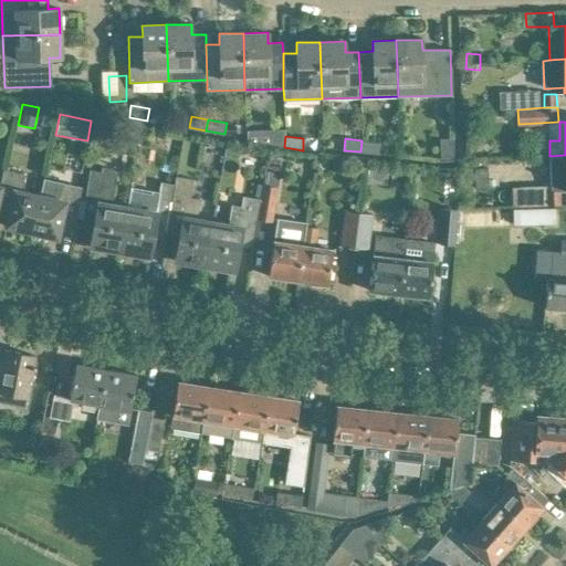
[(454,160),(454,138),(440,138),(441,159),(441,160),(454,160)]
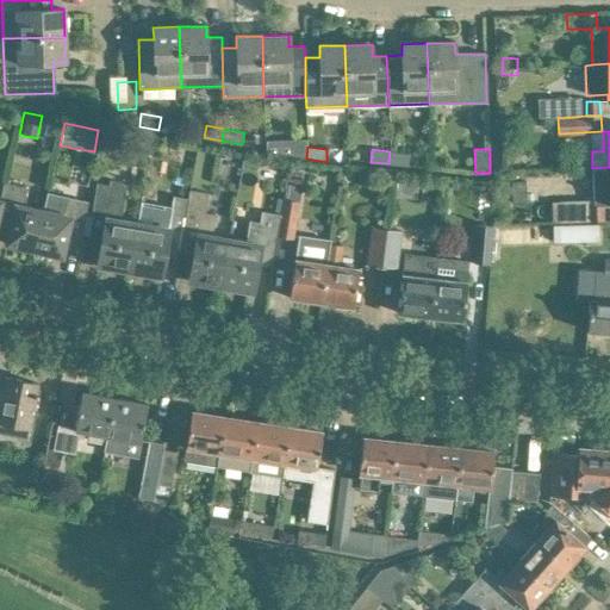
[(409,166),(410,154),(390,151),(388,163),(409,166)]
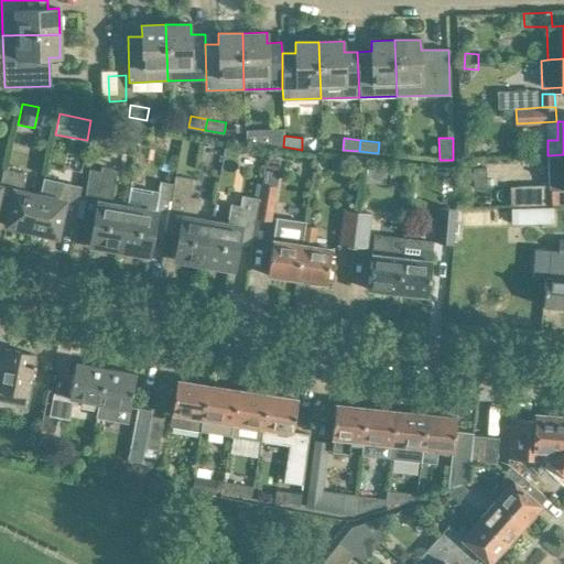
[(563,188),(563,154),(548,155),(549,185),(511,186),(511,205),(559,204),(557,190),(563,188)]
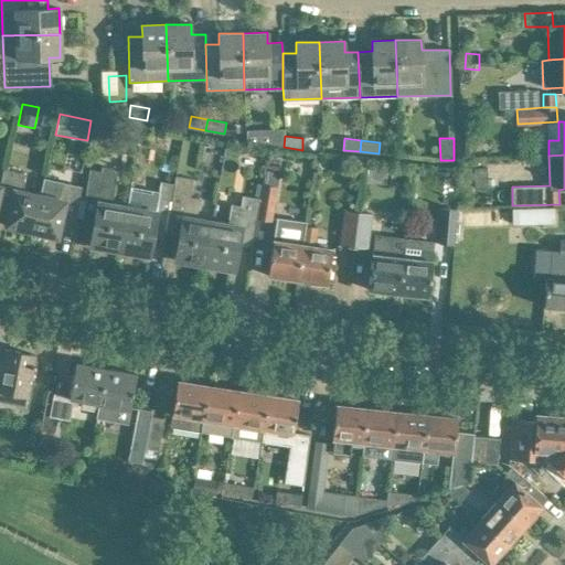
[(118,252),(127,204),(112,201),(116,177),(116,172),(114,169),(110,168),(102,167),(100,171),(89,169),(81,220),(94,222),(89,246),(118,252)]
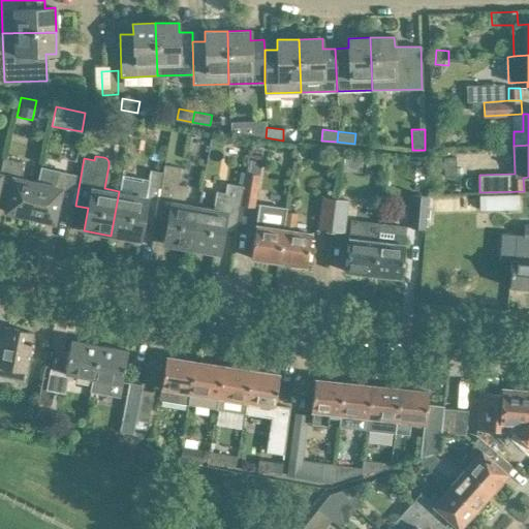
[(457,176),(457,156),(444,157),(444,176),(457,176)]
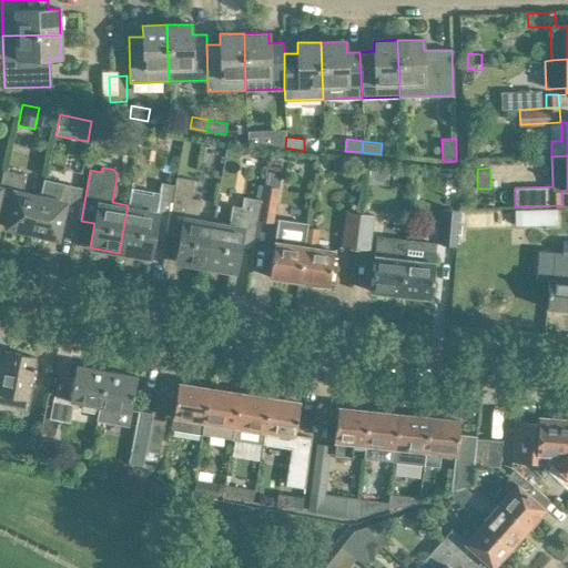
[(31,233),(41,193),(26,190),(24,174),(4,169),(1,184),(0,184),(0,185),(0,188),(0,189),(0,210),(9,212),(6,227),(31,233)]
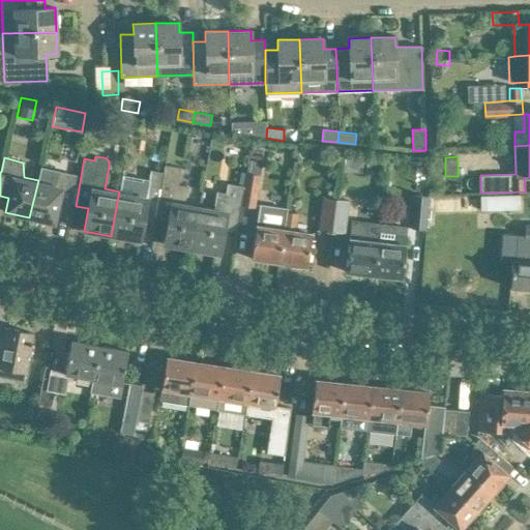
[(255,208),(260,175),(259,175),(261,162),(248,159),(243,186),(240,205),(255,208)]
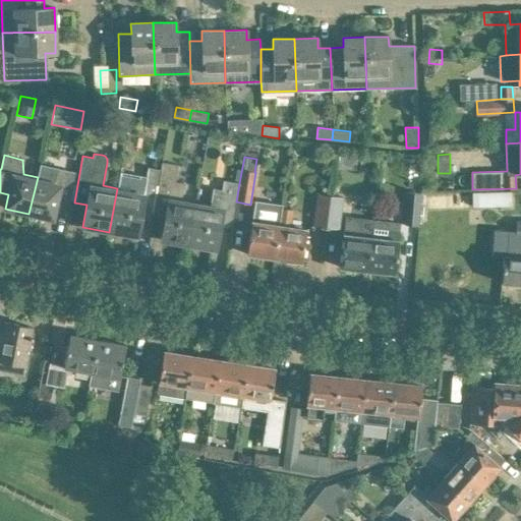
[(187,244),(194,201),(181,198),(184,183),(175,181),(178,165),(162,162),(160,169),(161,169),(153,216),(165,218),(161,240),(187,244)]
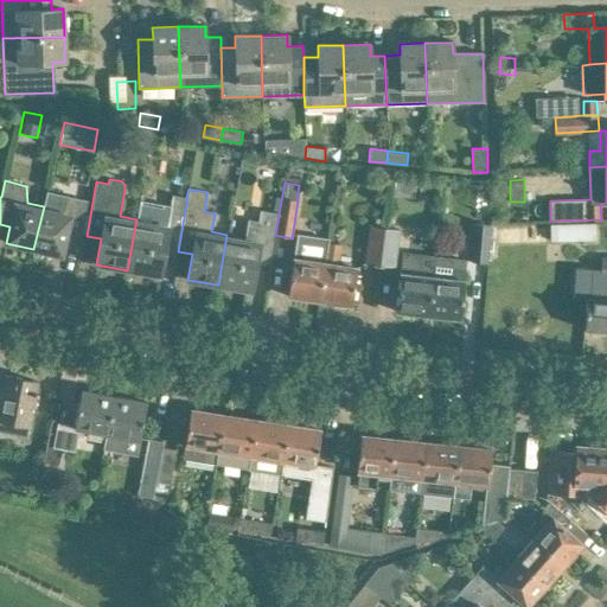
[(44,206),(33,249),(37,250),(36,255),(50,257),(51,254),(62,256),(65,240),(81,243),(88,200),(69,197),(46,191),(44,206)]
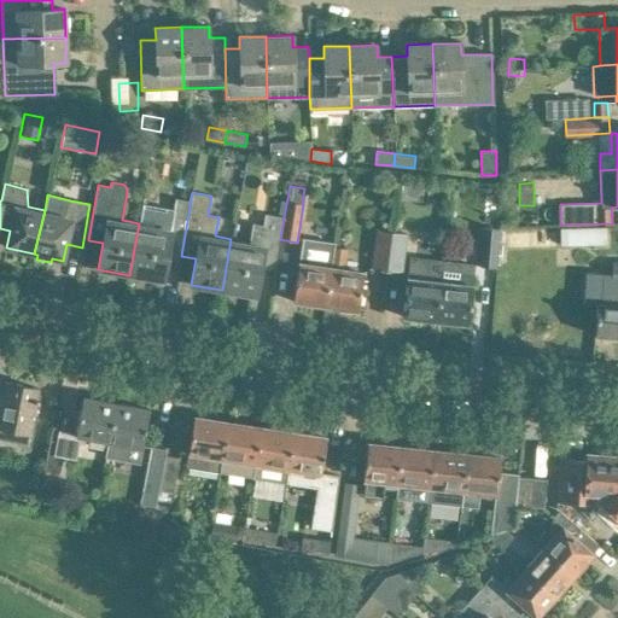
[(191,200),(190,200),(175,198),(174,209),(159,207),(157,226),(139,223),(129,275),(163,280),(168,254),(181,256),(191,200)]
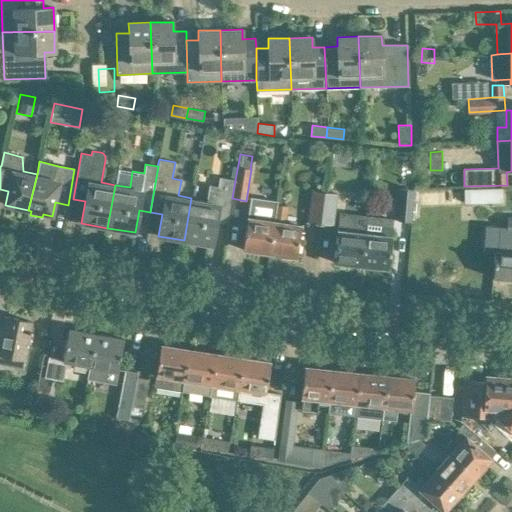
[(227,224),(232,198),(235,180),(222,177),(220,186),(209,184),(206,200),(191,198),(184,240),(211,244),(215,222),(227,224)]
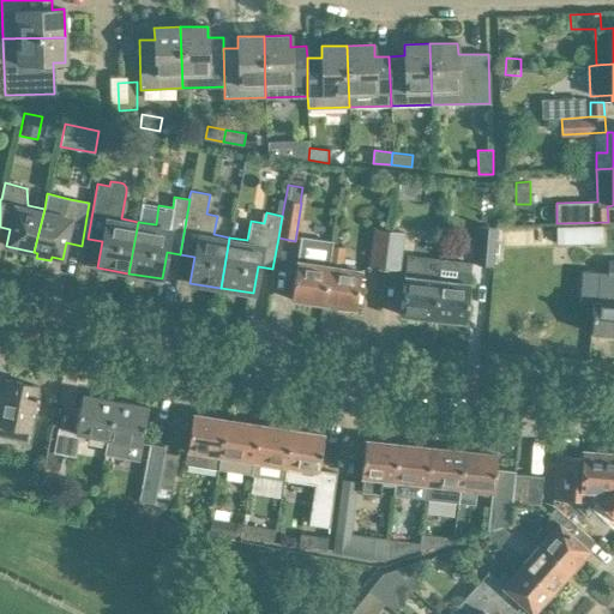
[(493,266),(497,228),(480,226),(476,264),(493,266)]
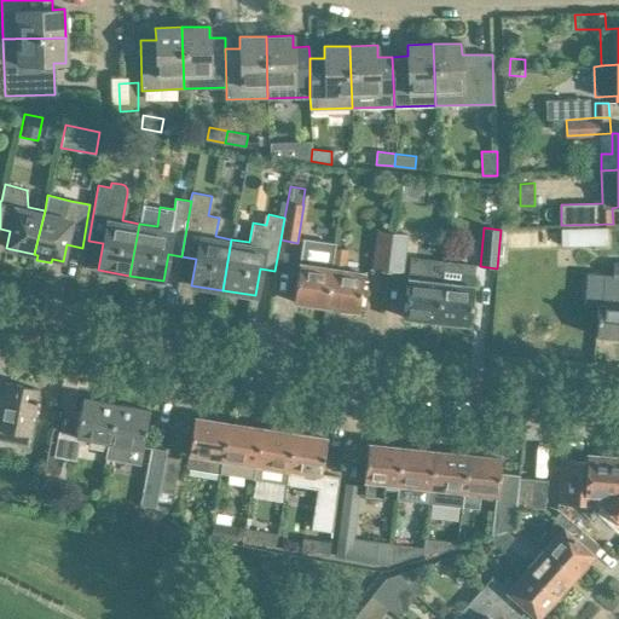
[(387,270),(392,232),(377,230),(372,268),(387,270)]
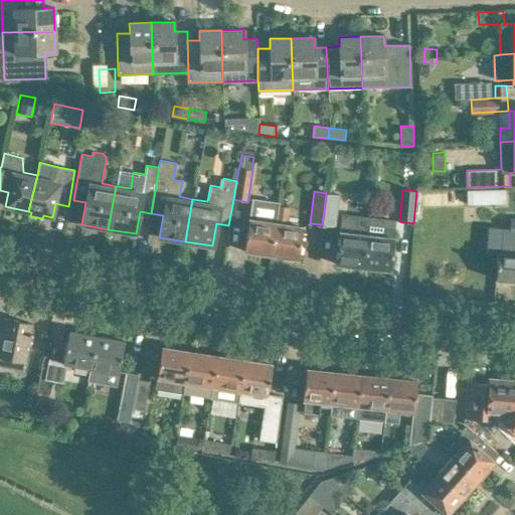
[(336,226),(340,195),(326,193),(322,224),(336,226)]
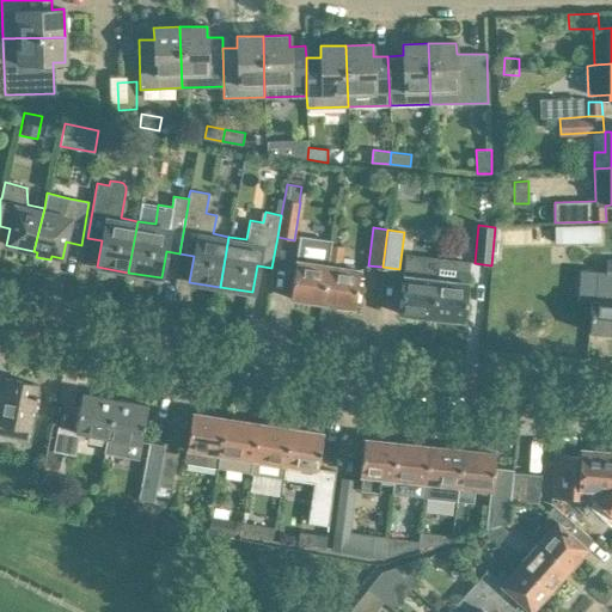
[(320,304),(326,263),(329,263),(331,245),(331,242),(300,237),(291,299),(320,304)]
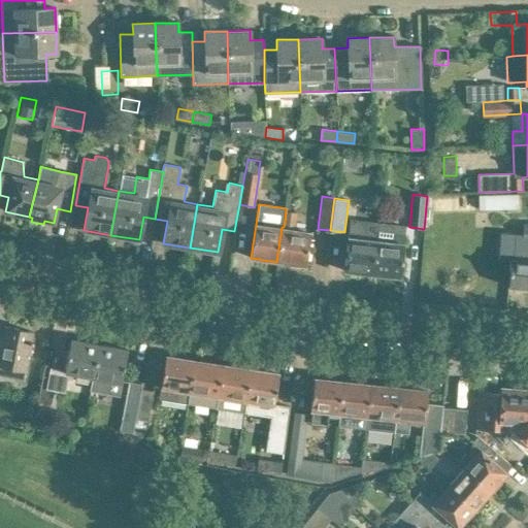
[(306,266),(311,231),(295,229),(297,212),(286,211),(284,227),(282,227),(276,262),(306,266)]
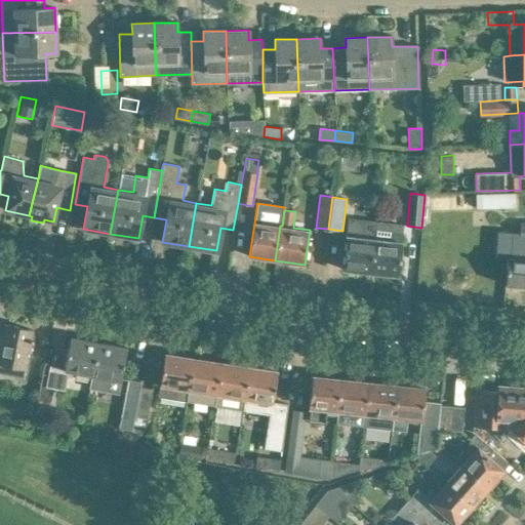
[(371,274),(377,221),(349,218),(342,271),(371,274)]
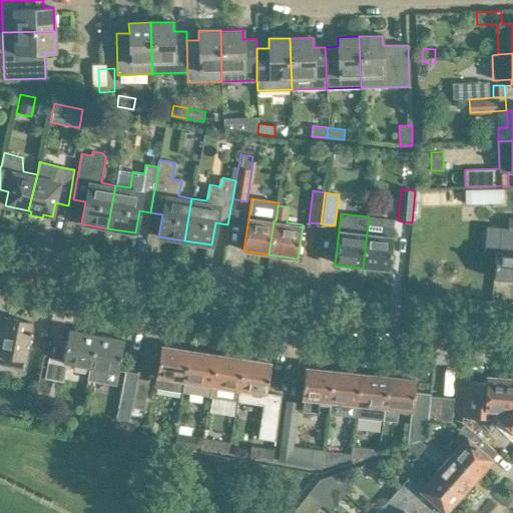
[(390,271),(395,220),(369,216),(363,268),(390,271)]
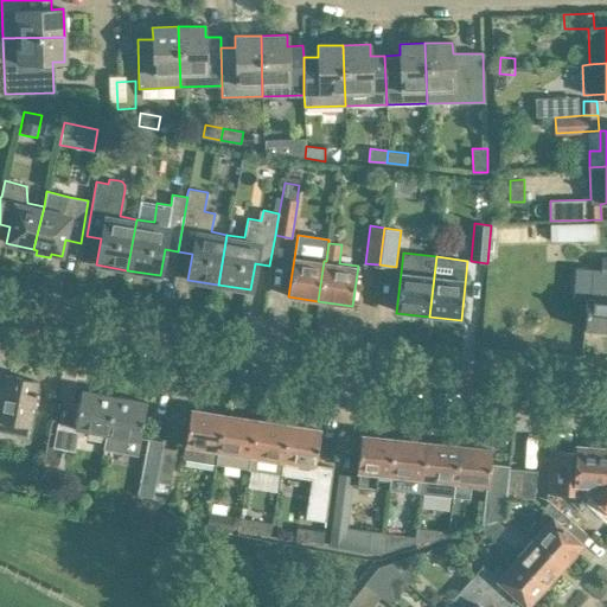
[(587,299),(585,330),(606,331),(606,259),(601,259),(601,270),(601,275),(590,274),(589,299),(587,299)]
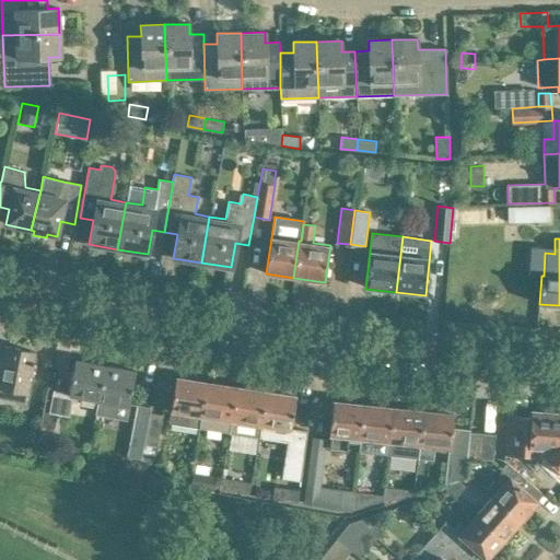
[(0,398),(24,404),(26,393),(27,393),(34,352),(4,347),(0,371),(0,398)]
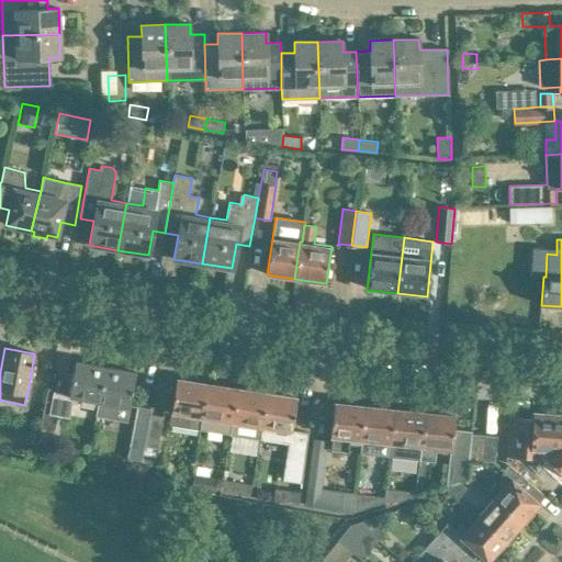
[(100,403),(107,366),(76,360),(69,393),(48,389),(41,428),(55,430),(57,415),(69,417),(71,403),(77,404),(78,398),(100,403)]
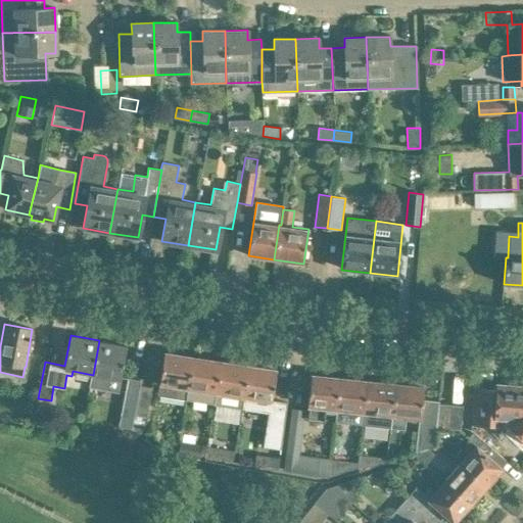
[(119,393),(127,345),(99,340),(93,375),(90,388),(119,393)]
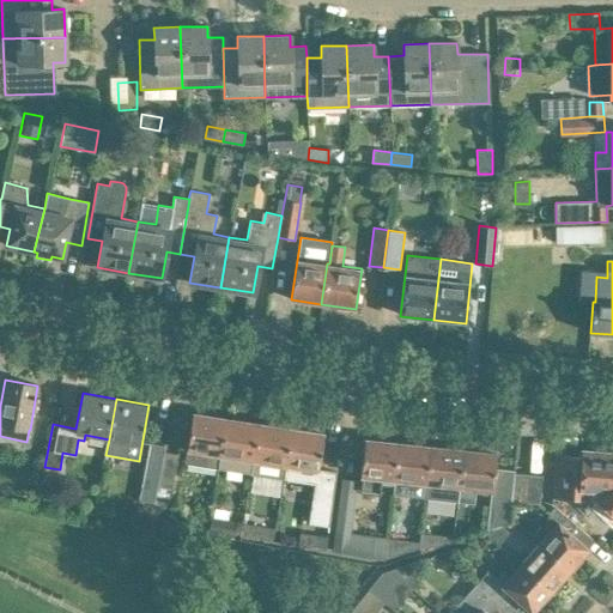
[(219,456),(225,419),(193,414),(186,463),(218,468),(220,456),(219,456)]
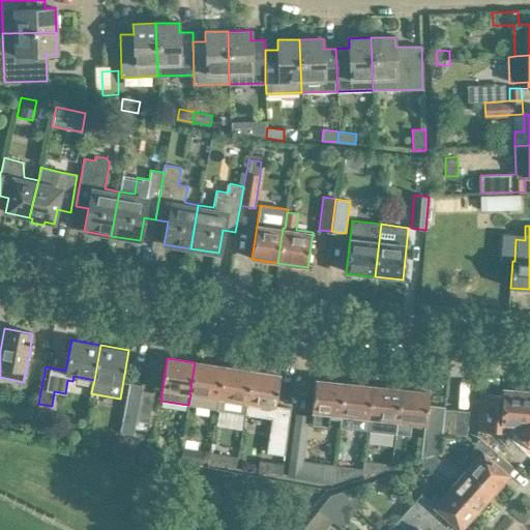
[(217,399),(223,367),(195,362),(189,394),(190,394),(192,406),(213,409),(217,399)]
